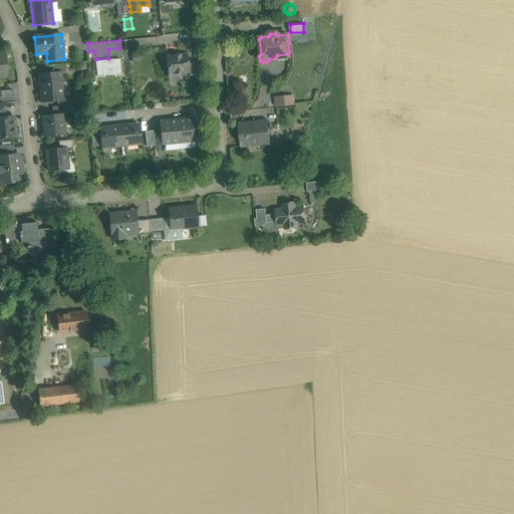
[(141,53),(132,54),(133,62),(141,61),(141,53)]
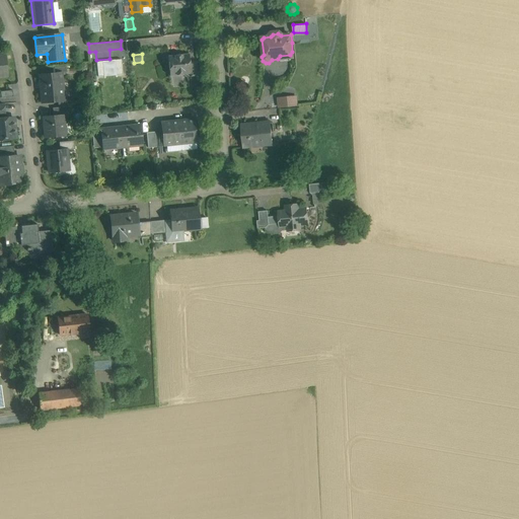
[(189,54),(167,56),(169,76),(191,74),(190,63),(189,54)]
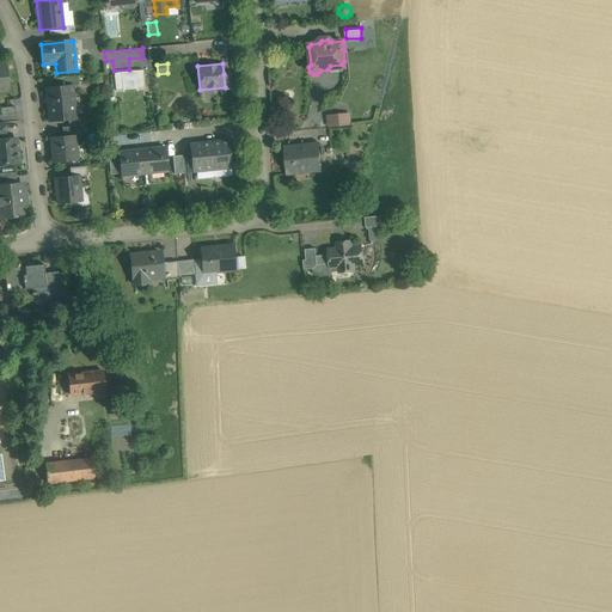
[(144,71),(114,73),(116,91),(145,89),(144,71)]
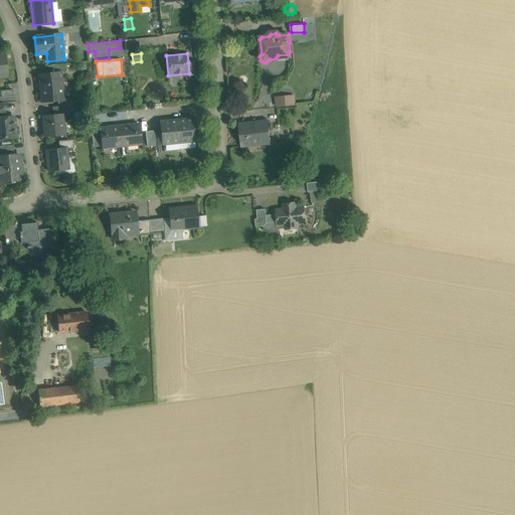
[(195,61),(188,62),(189,73),(189,76),(196,75),(195,61)]
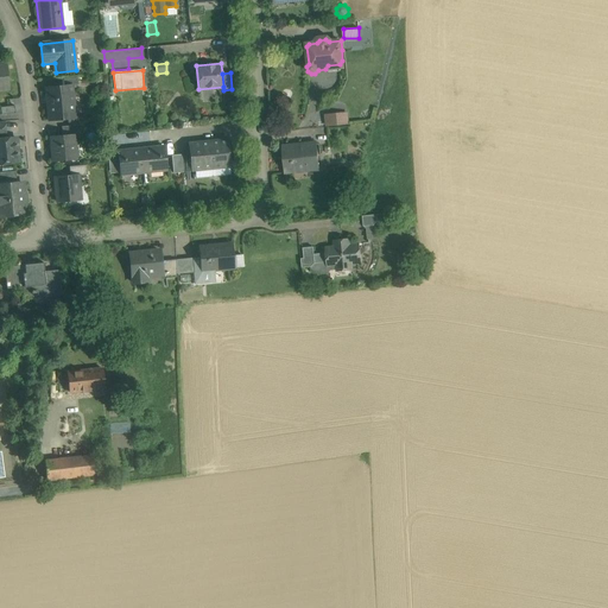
[(64,86),(45,88),(49,121),(68,119),(76,118),(73,118),(69,87),(73,87),(73,86),(64,86)]
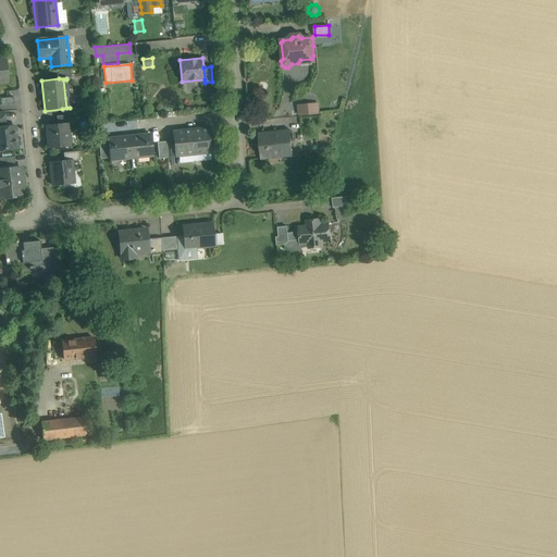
[(319,101),(297,103),(298,114),(320,113),(319,101)]
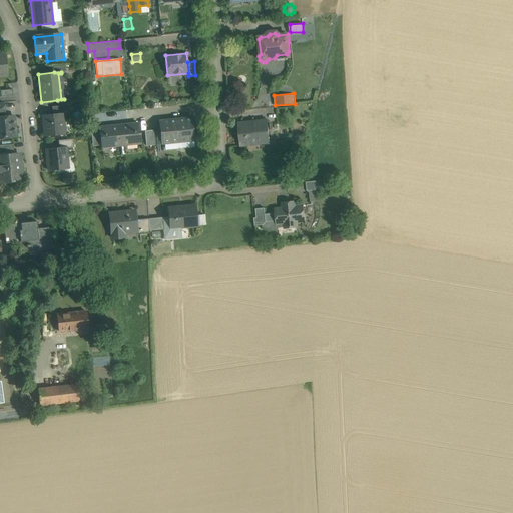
[(62,114),(42,116),(44,136),(65,134),(62,114)]
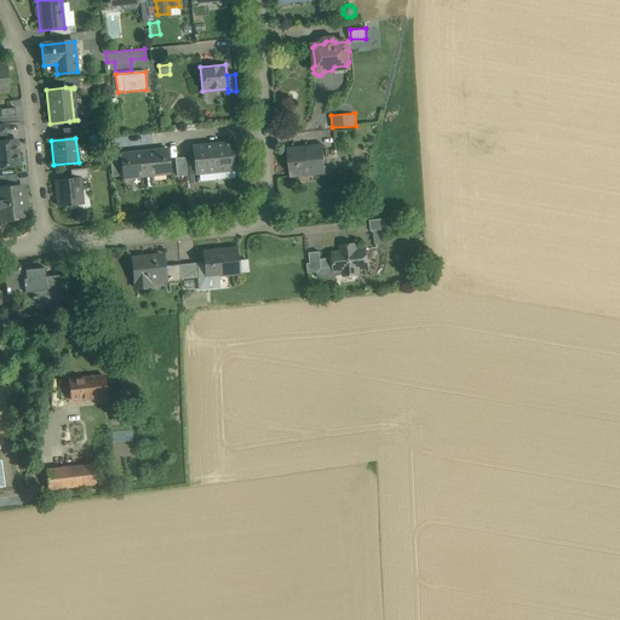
[(16,141),(0,142),(0,166),(18,165),(16,141)]
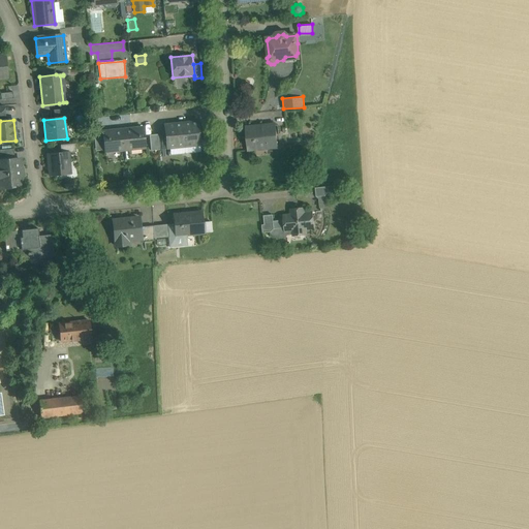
[(199,122),(183,124),(185,146),(203,145),(199,122)]
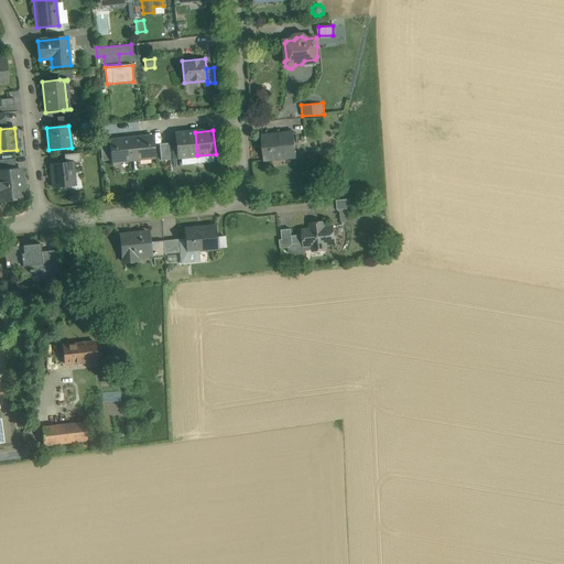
[(195,132),(176,133),(176,142),(179,158),(197,155),(195,132)]
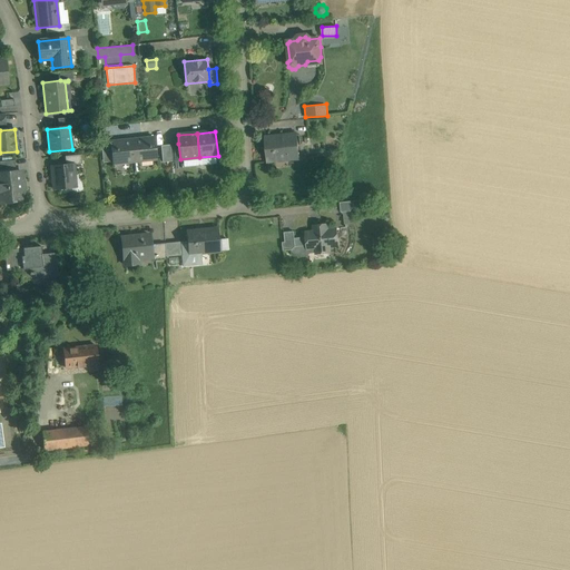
[(297,134),(281,136),(281,137),(274,138),(274,136),(265,137),(267,163),(281,161),(279,158),(300,156),(297,134)]
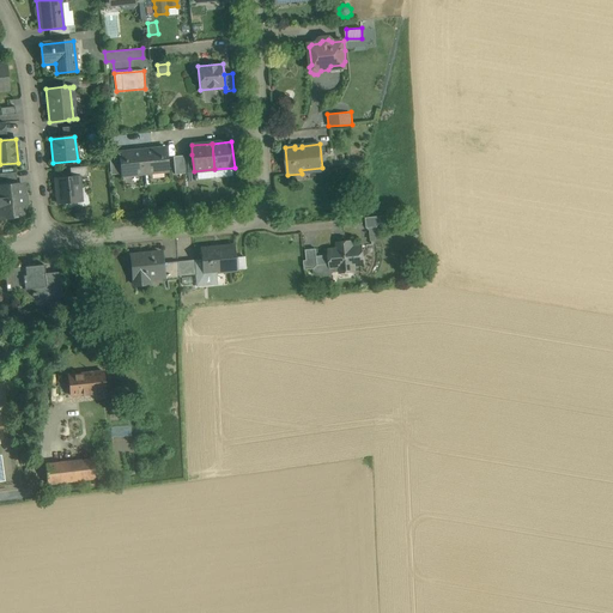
[(165,147),(143,151),(145,174),(168,171),(165,147)]
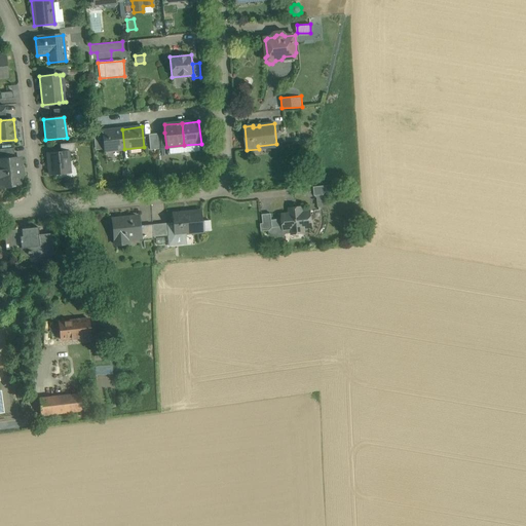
[(122,129),(102,132),(103,132),(104,147),(105,151),(124,149),(122,129)]
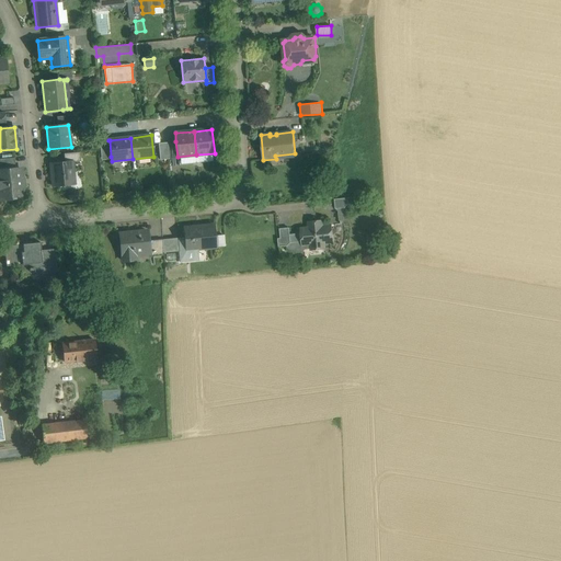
[(110,140),(100,141),(102,158),(102,157),(111,157),(110,140)]
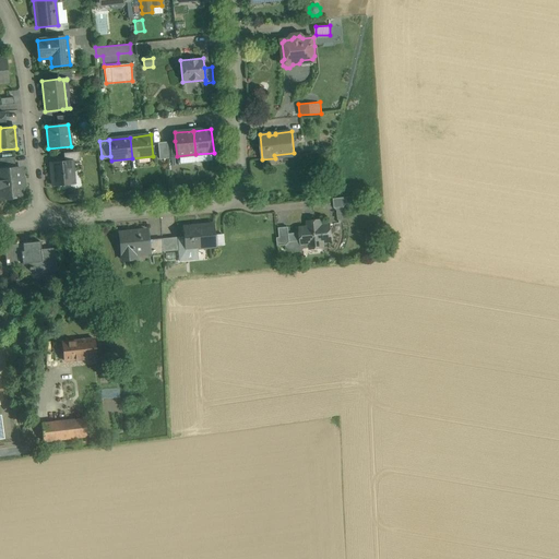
[(175,141),(166,142),(168,158),(178,157),(177,156),(175,141)]
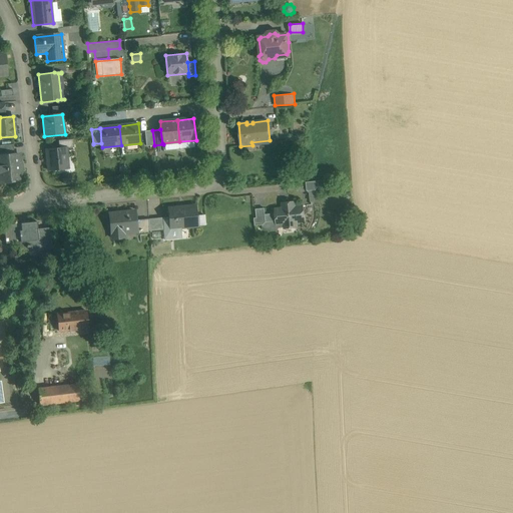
[(152,130),(144,131),(146,146),(154,145),(152,130)]
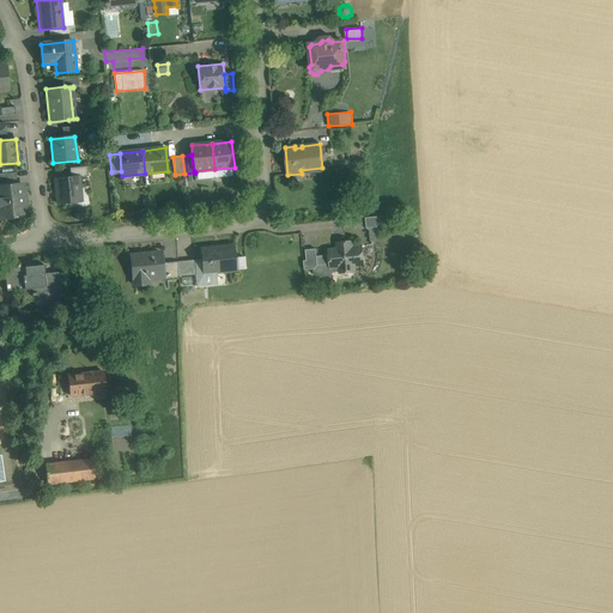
[(87,167),(70,168),(71,177),(79,177),(89,177),(87,167)]
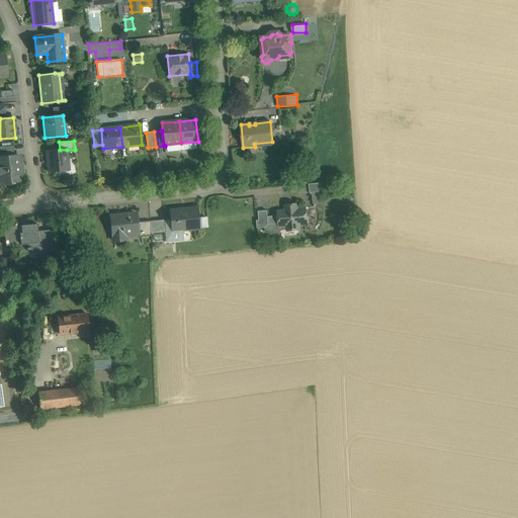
[(13,146),(0,147),(0,155),(14,154),(13,146)]
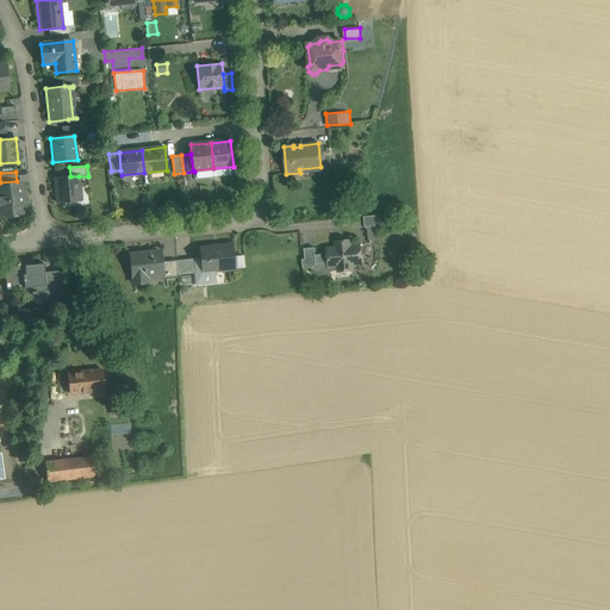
[(70,176),(55,179),(57,203),(81,200),(79,176),(70,176)]
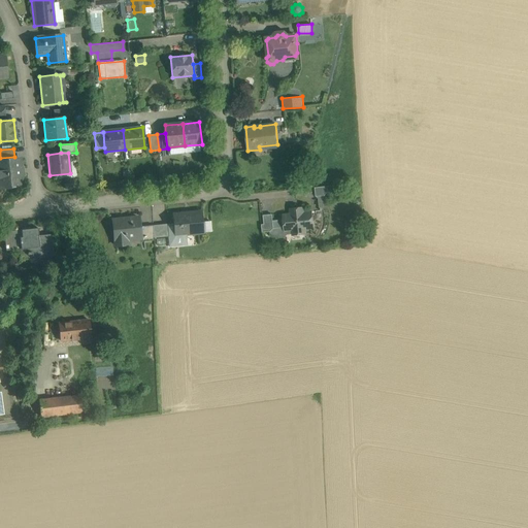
[(20,159),(0,161),(0,187),(23,185),(22,174),(23,174),(22,168),(21,168),(20,159)]
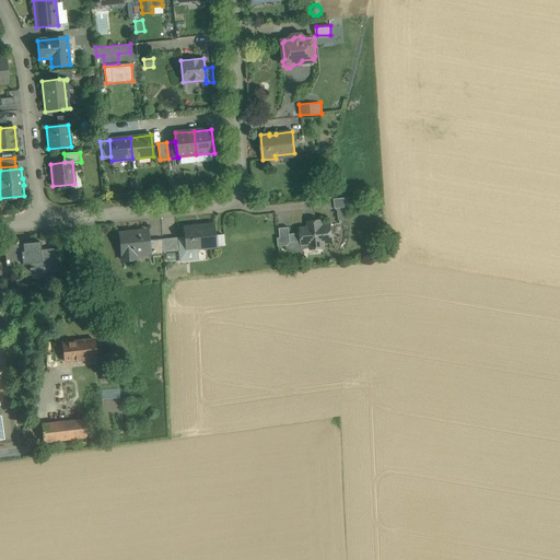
[(348,198),(334,199),(335,208),(343,208),(348,203),(348,198)]
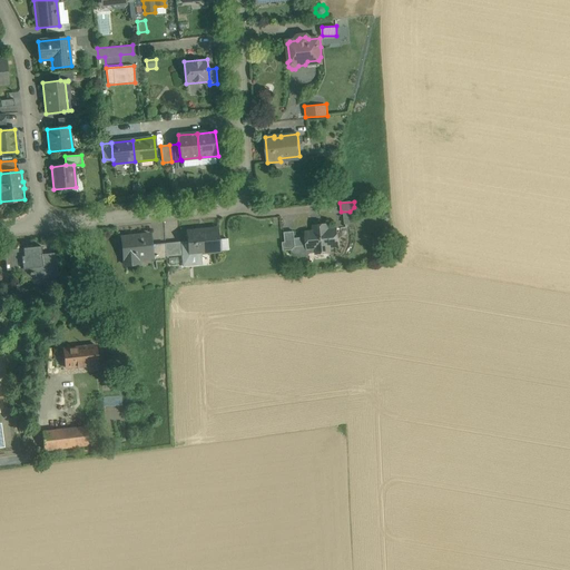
[(328,224),(313,225),(313,231),(305,232),(305,237),(295,238),(295,247),(306,246),(307,249),(315,249),(316,255),(331,253),(331,247),(338,246),(337,228),(328,229),(328,224)]
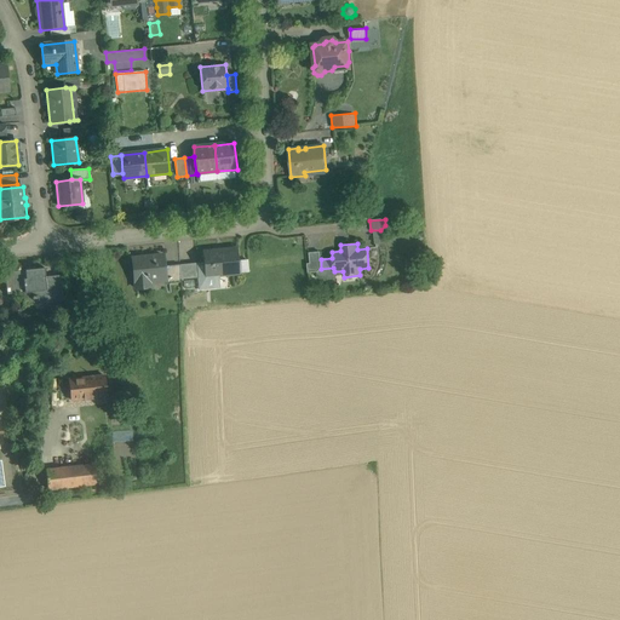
[(236,248),(202,252),(204,263),(196,263),(197,279),(199,290),(219,287),(218,275),(239,274),(237,260),(236,248)]
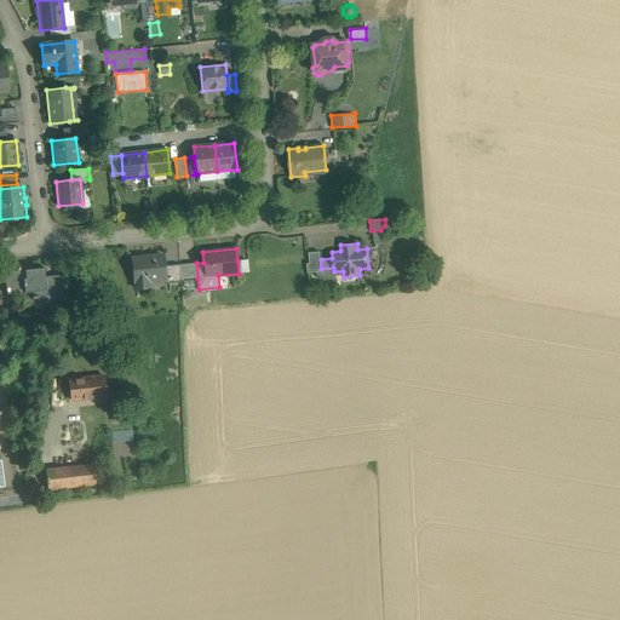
[(320,252),(309,253),(310,264),(308,264),(308,273),(317,271),(319,271),(321,269),(321,259),(320,252)]
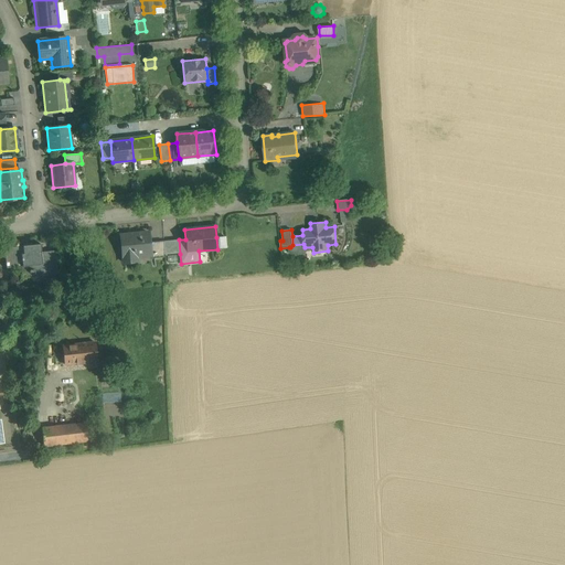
[(149,233),(120,236),(124,263),(136,262),(136,255),(150,254),(150,243),(149,233)]
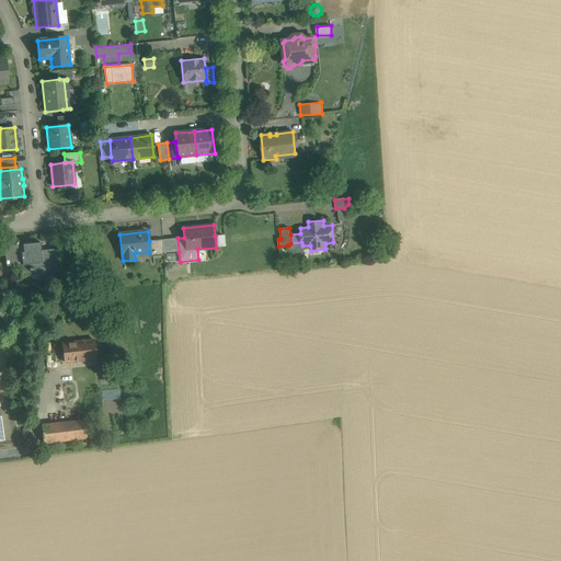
[(178,238),(162,240),(163,253),(179,252),(178,238)]
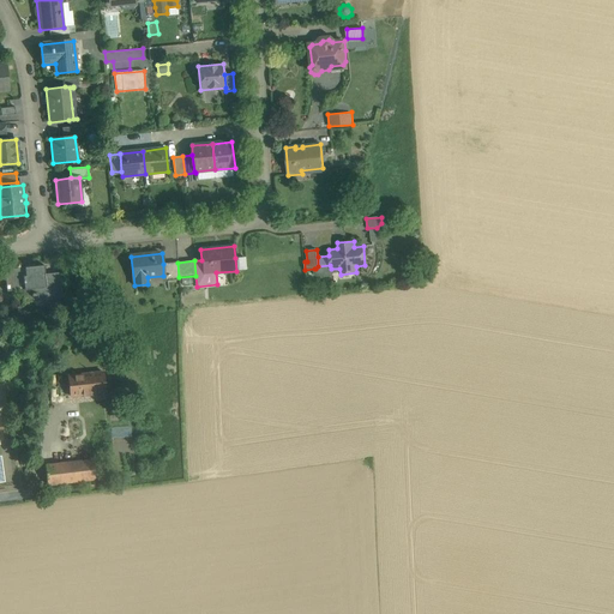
[(178,263),(163,264),(163,276),(163,281),(179,280),(179,277),(178,263)]
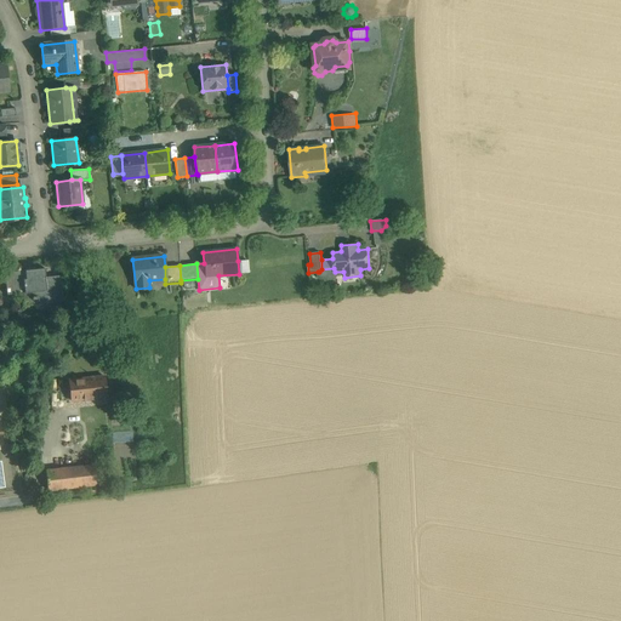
[(45,268),(5,273),(7,295),(32,292),(33,297),(32,297),(32,306),(49,303),(45,278),(45,268)]
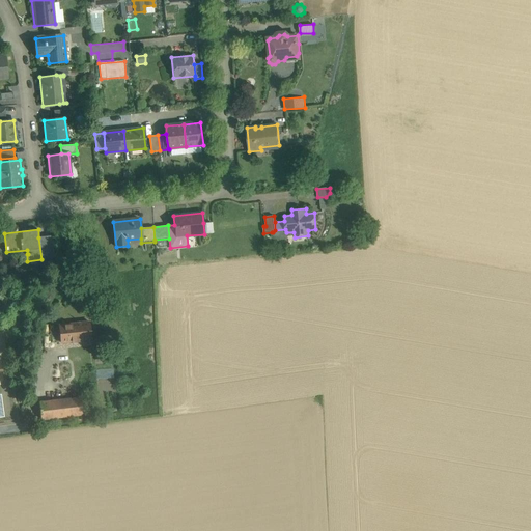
[(52,236),(38,238),(42,259),(54,258),(52,236)]
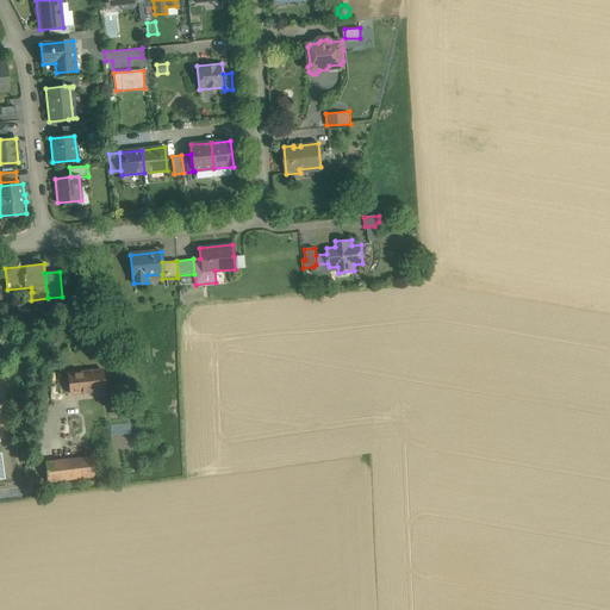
[(92,372),(68,374),(68,373),(67,373),(69,393),(70,393),(82,391),(83,393),(94,392),(94,390),(105,388),(104,371),(92,372)]
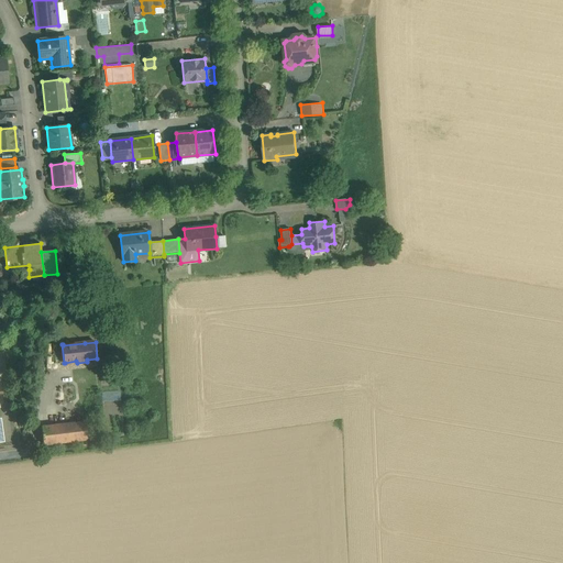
[(85,421),(42,427),(44,444),(87,439),(85,421)]
